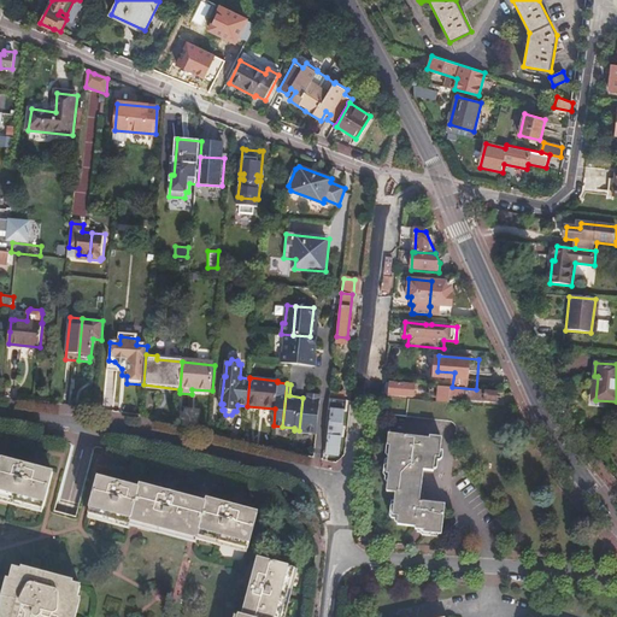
[(389,394),(413,398),(415,386),(391,383),(389,394)]
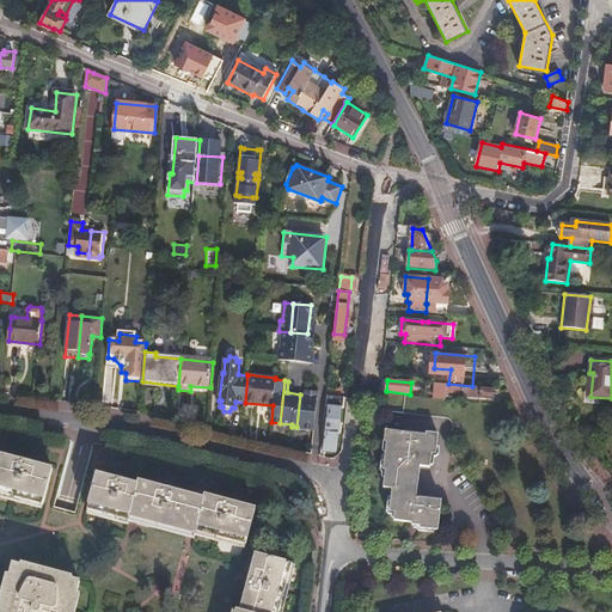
[(446,399),(447,399),(447,393),(448,384),(436,383),(435,398),(446,399)]
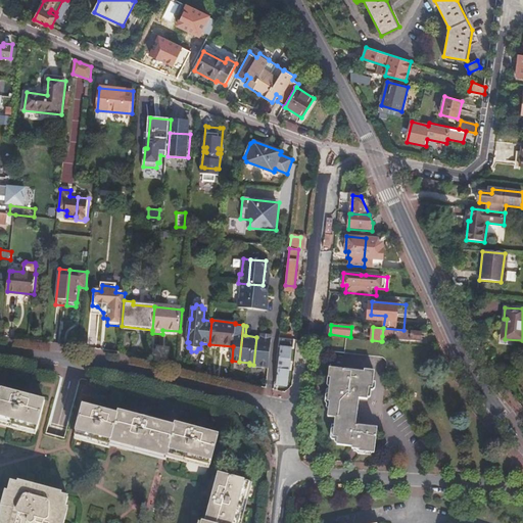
[(422,340),(423,332),(403,330),(383,328),(382,336),(422,340)]
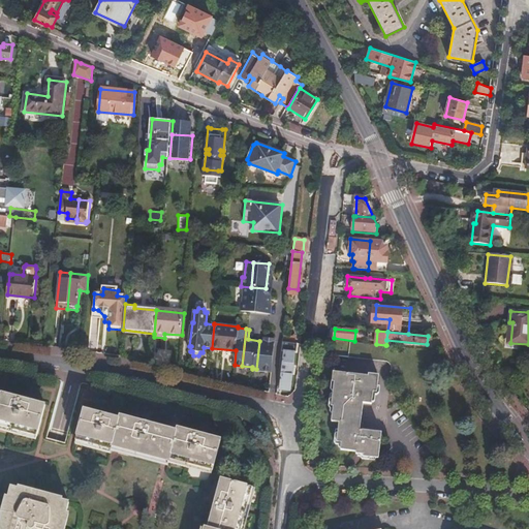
[(293,343),(294,336),(283,335),(283,342),(293,343)]
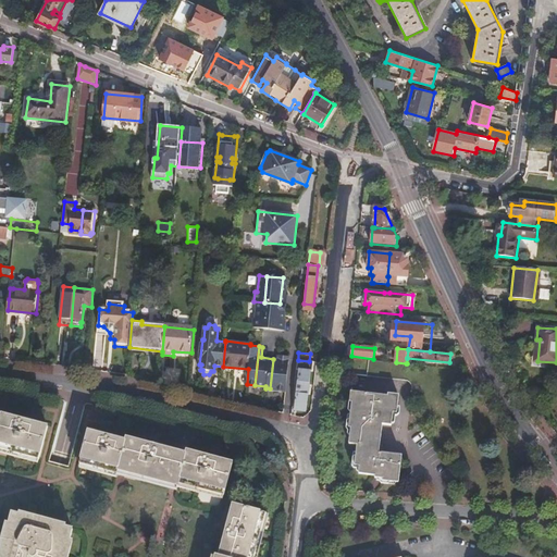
[(273,359),(270,388),(285,391),(289,356),(277,355),(277,359),(273,359)]
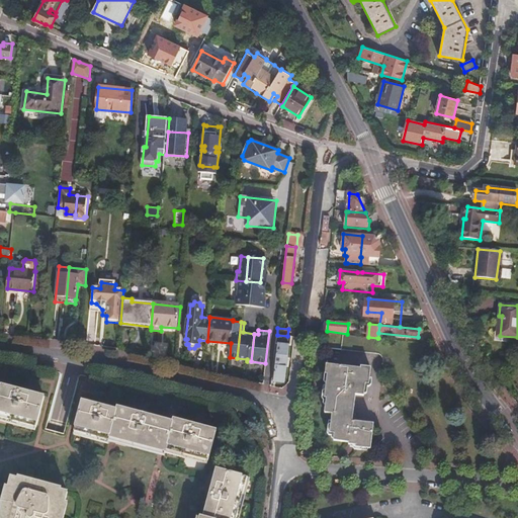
[(271,382),(271,384),(271,391),(281,393),(287,336),(277,335),(276,342),(279,342),(279,346),(277,345),(276,349),(279,349),(278,360),(276,360),(274,383),(271,382)]
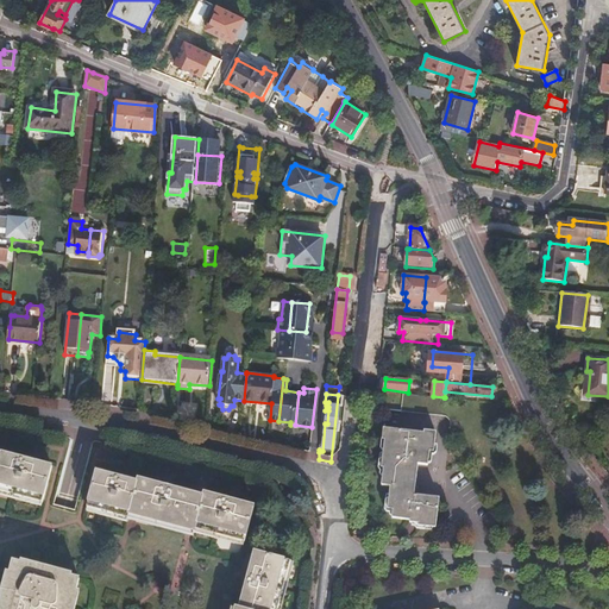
[(381,485),(391,487),(388,509),(394,509),(393,518),(409,520),(409,522),(418,523),(418,526),(435,528),(439,497),(414,494),(419,463),(427,464),(429,451),(434,452),(437,433),(425,431),(424,433),(382,428),(381,439),(384,439),(382,468),(383,468),(381,485)]
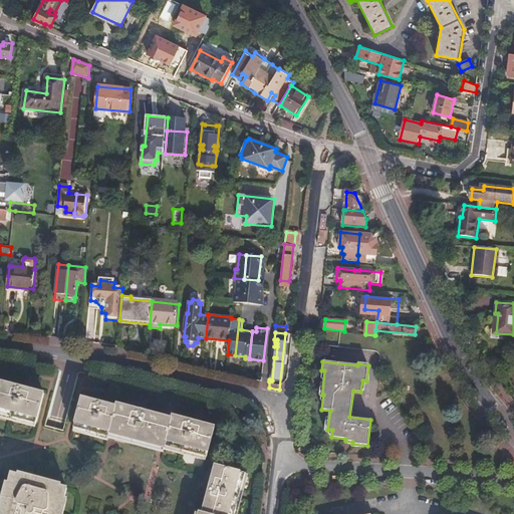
[(0,387),(0,413),(36,424),(44,394),(2,381),(0,387)]
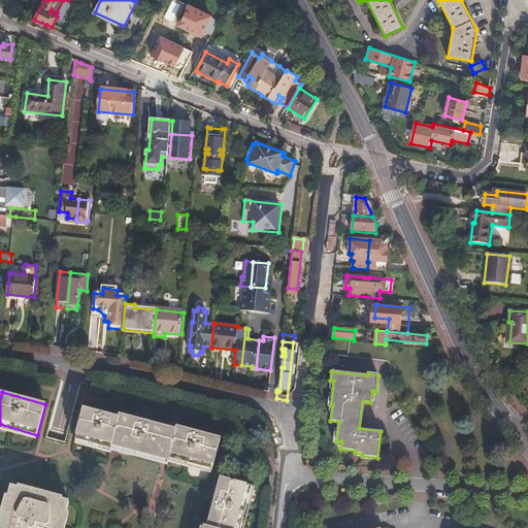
[(169,457),(212,469),(221,438),(176,426),(176,429),(119,413),(119,416),(84,405),(74,436),(110,447),(111,443),(168,460),(169,457)]
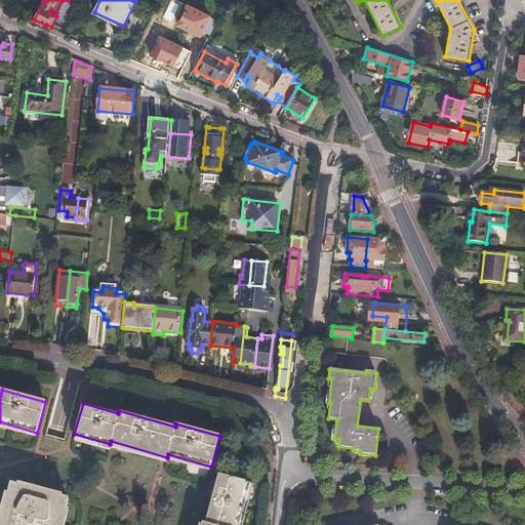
[(239,524),(250,485),(219,476),(206,524),(203,524),(202,524),(239,524)]
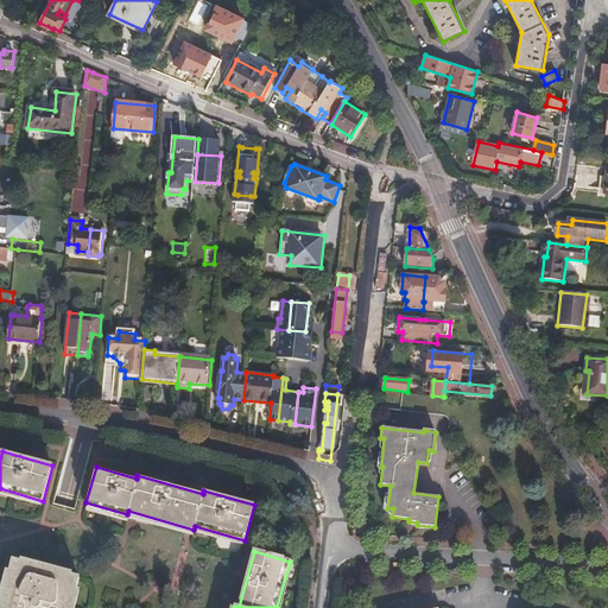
[(74,607),(78,593),(73,591),(73,588),(54,583),(54,586),(38,582),(39,580),(21,574),(20,576),(13,575),(6,597),(14,600),(11,607),(74,607)]
